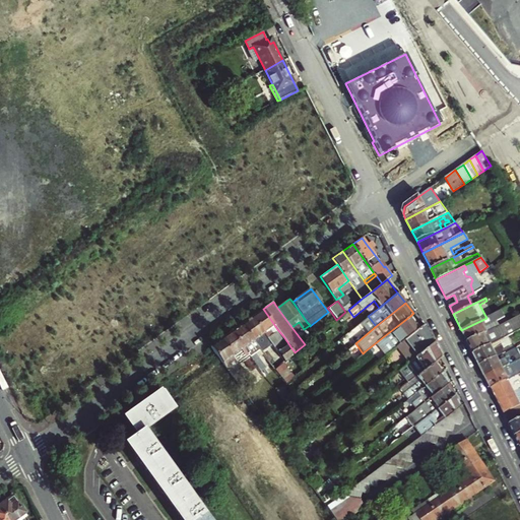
[(263,309),(252,316),(272,343),(274,346),(284,361),(295,352),(283,336),(277,329),(263,309)]
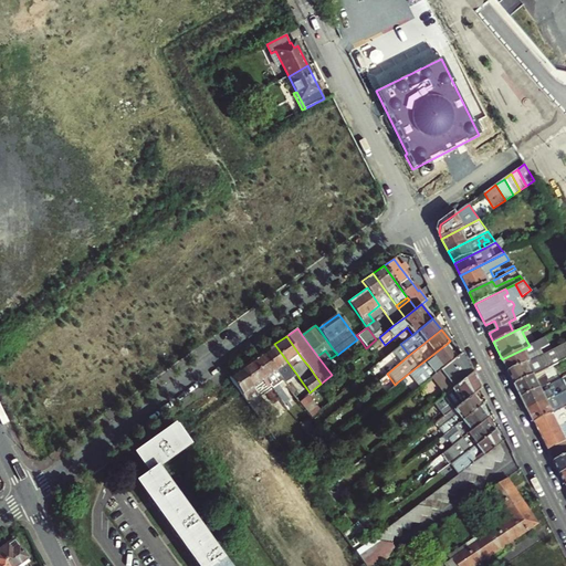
[(502,359),(509,371),(536,358),(533,352),(549,343),(546,337),(530,346),(502,359)]
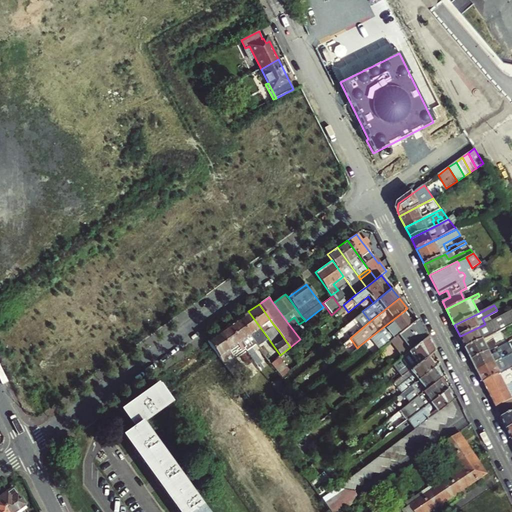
[(460,336),(466,348),(484,339),(492,335),(502,330),(511,324),(511,309),(485,324),(460,336)]
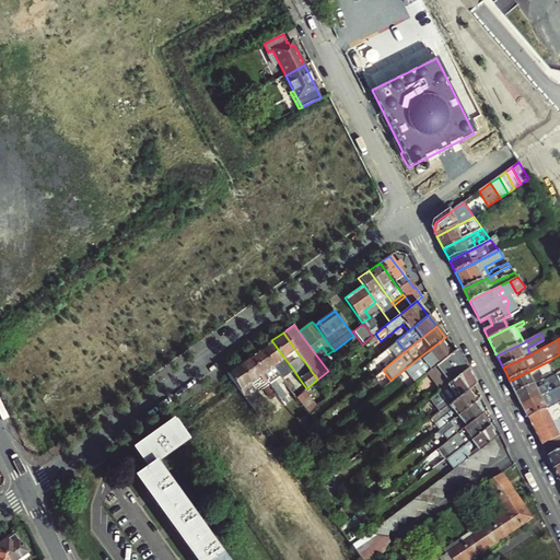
[(293,370),(271,340),(260,349),(282,378),(293,370)]
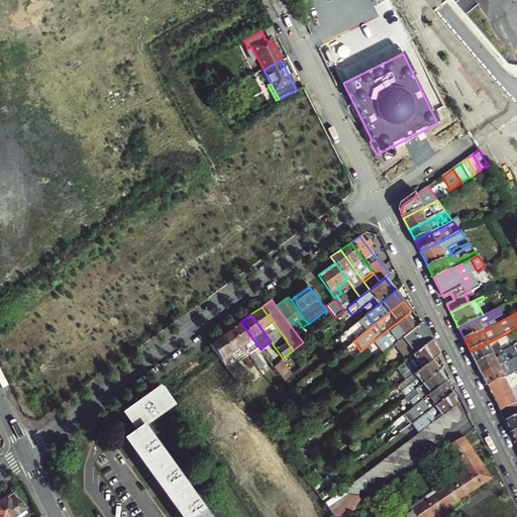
[(393,344),(417,325),(408,314),(382,334),(363,349),(366,353),(379,344),(378,343),(384,338),(391,346),(393,344)]
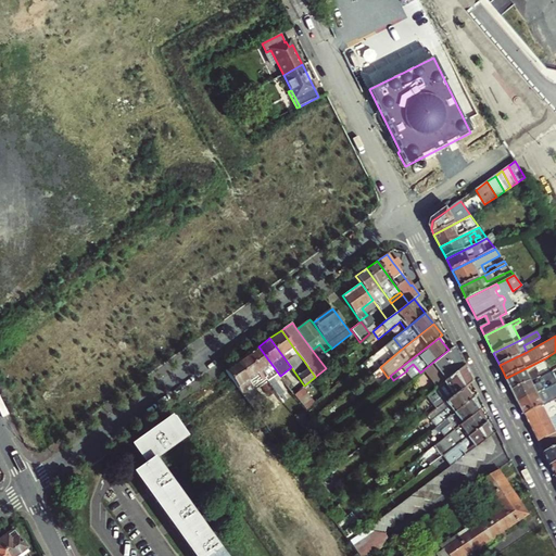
[(454,345),(449,350),(422,370),(437,388),(464,366),(454,345)]
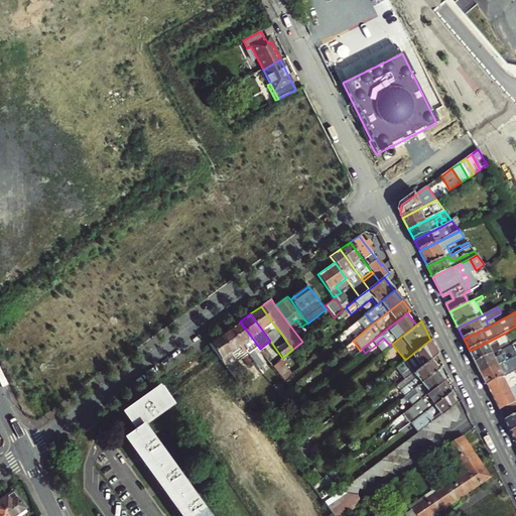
[(240,321),(230,329),(248,354),(255,364),(262,374),(272,366),(265,357),(258,362),(253,354),(260,349),(240,321)]
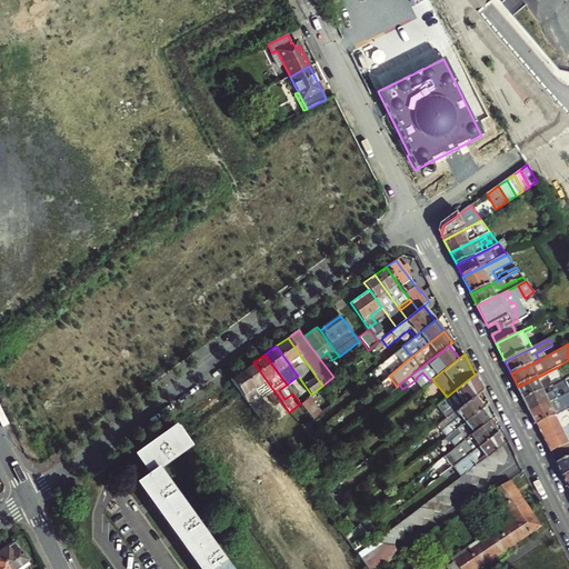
[(273,390),(253,362),(242,370),(262,399),(273,390)]
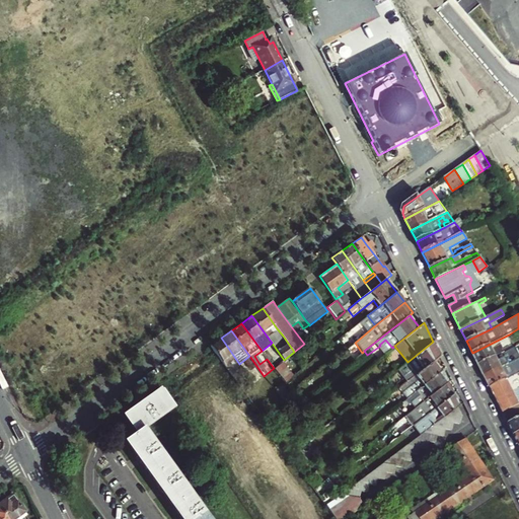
[(499,340),(491,344),(493,348),(501,344),(503,348),(513,343),(509,335),(499,340)]
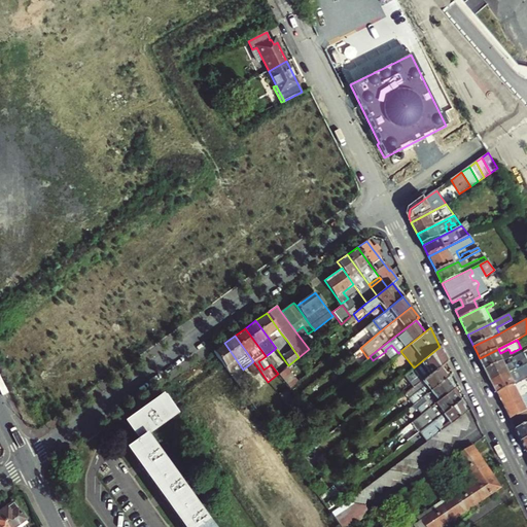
[(214,351),(233,377),(243,370),(224,343),(214,351)]
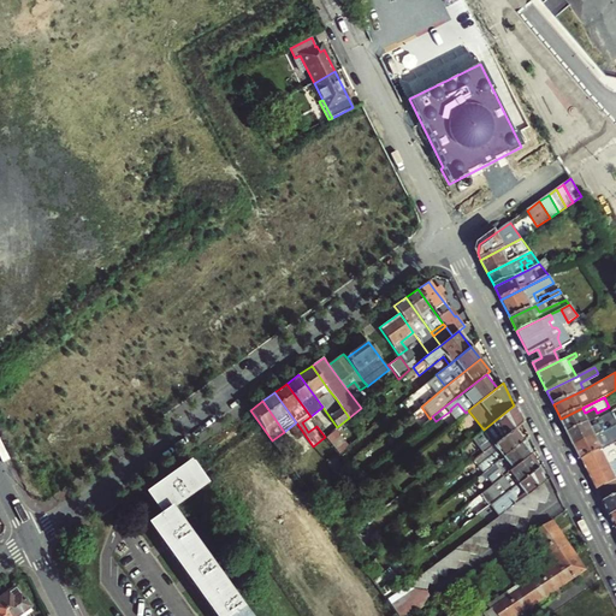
[(522,422),(514,406),(484,430),(472,439),(484,452),(493,445),(514,428),(522,422)]
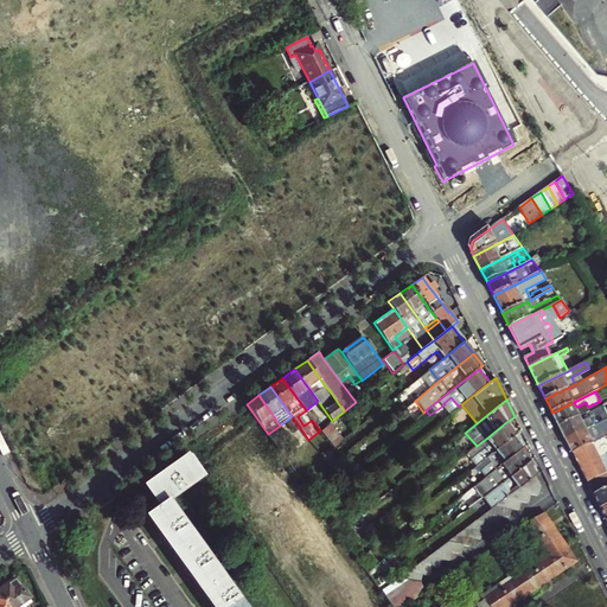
[(553,413),(560,427),(596,408),(602,404),(600,401),(588,407),(586,402),(576,407),(574,402),(553,413)]
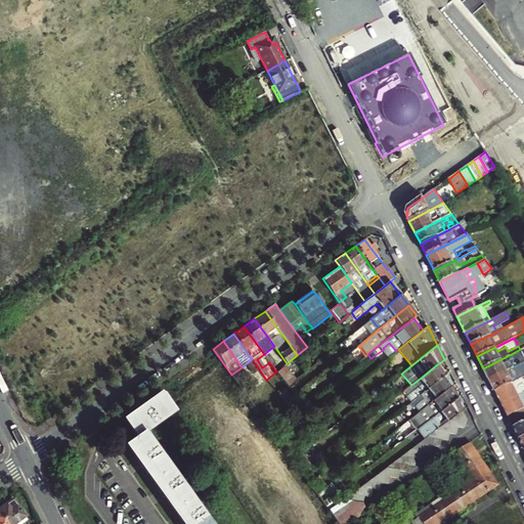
[(483,368),(489,380),(523,362),(522,359),(519,360),(515,352),(483,368)]
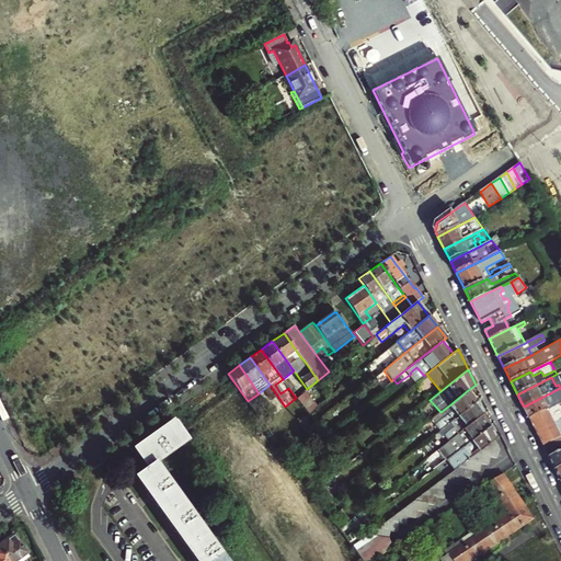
[(524,407),(529,419),(560,402),(560,388),(524,407)]
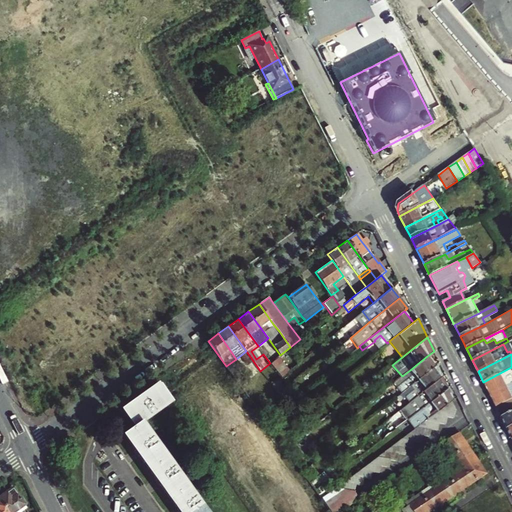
[(273,362),(283,376),(292,369),(281,355),(273,362)]
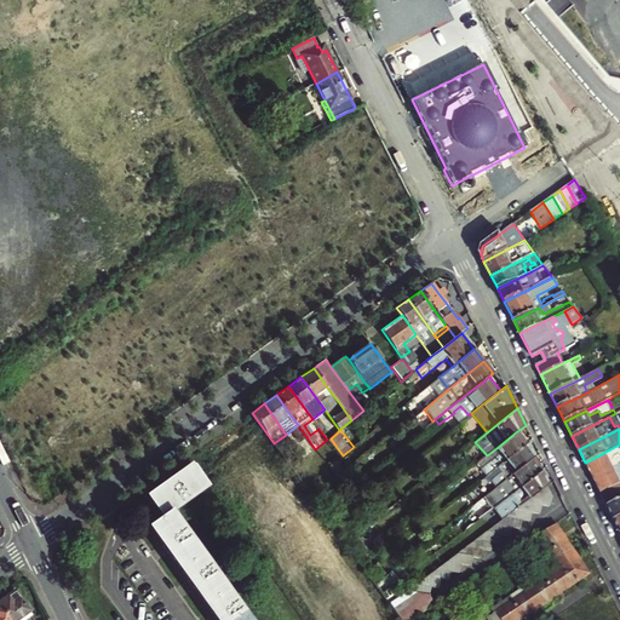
[(517,431),(497,448),(500,453),(481,469),(486,476),(497,468),(527,443),(517,431)]
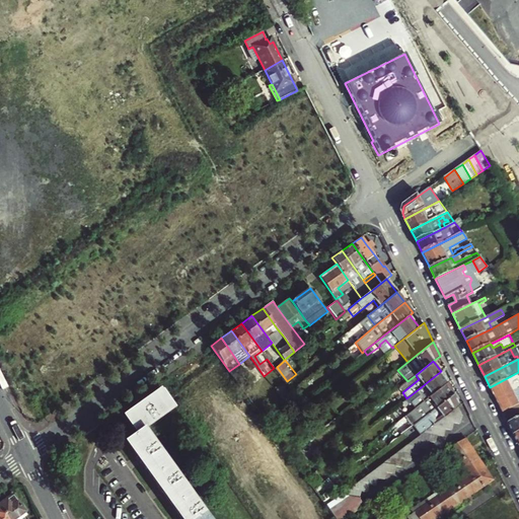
[(264,376),(256,366),(252,369),(260,379),(264,376)]
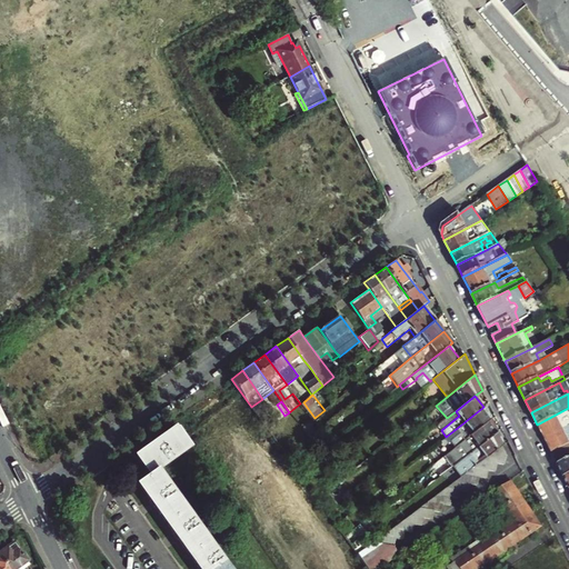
[(208,402),(199,408),(209,422),(218,416),(208,402)]
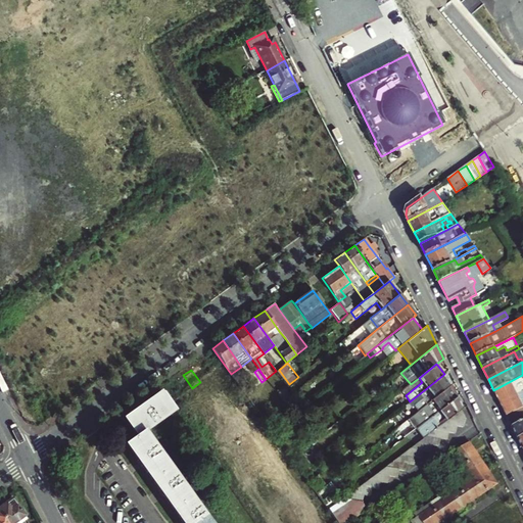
[(450,386),(444,374),(419,394),(425,401),(427,405),(450,386)]
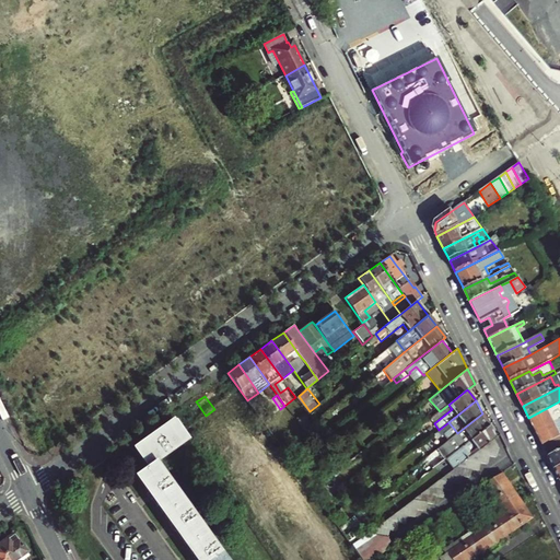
[(559,401),(528,418),(535,430),(559,417),(559,401)]
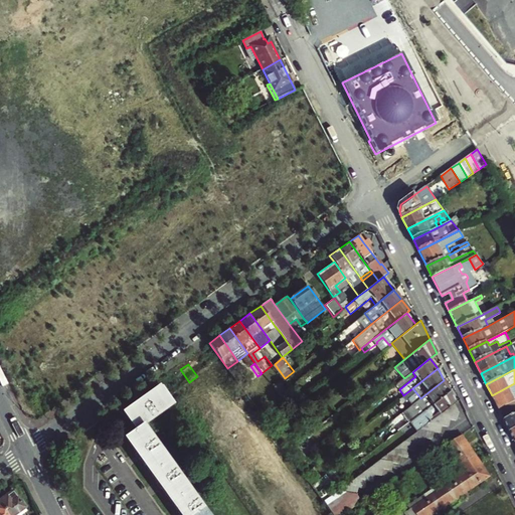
[(248,377),(239,384),(242,388),(251,381),(248,377)]
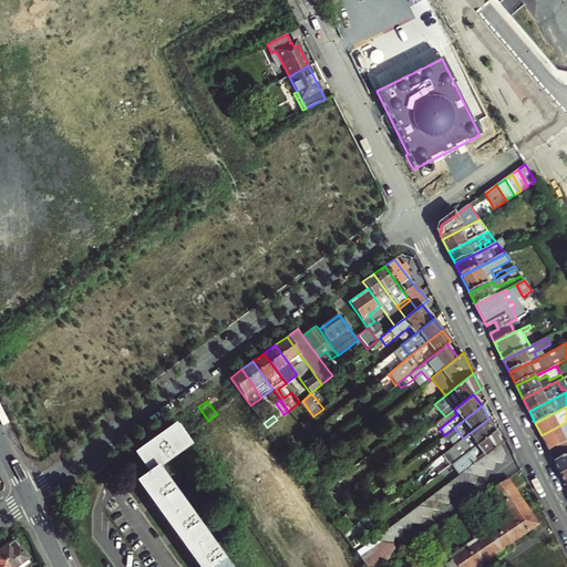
[(494,431),(488,419),(463,439),(461,440),(464,443),(466,446),(475,440),(478,444),(494,431)]
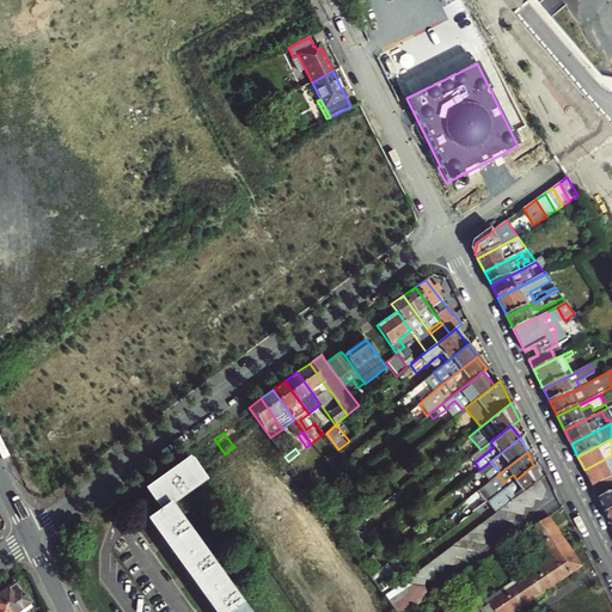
[(611,456),(585,470),(593,487),(611,476),(611,456)]
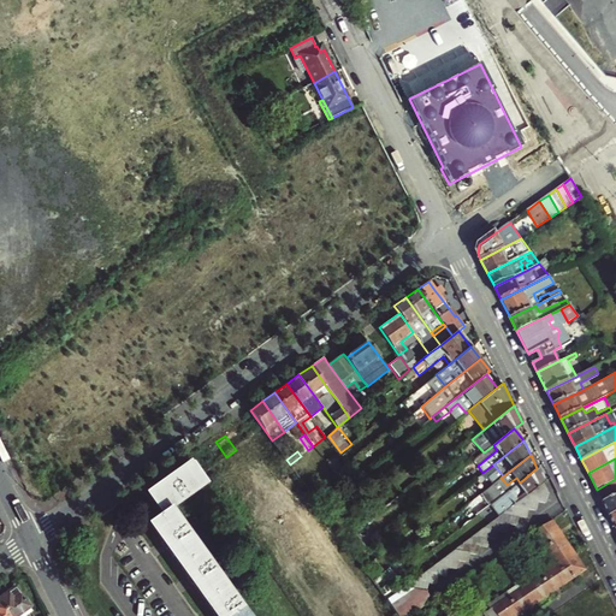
[(205,483),(191,462),(148,493),(161,514),(150,522),(217,615),(247,615),(170,508),(205,483)]
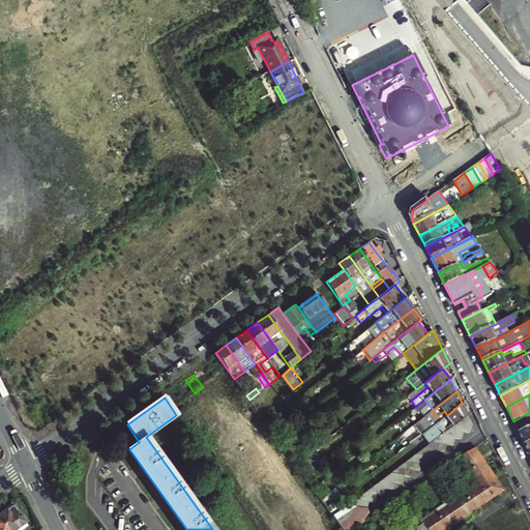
[(468,415),(462,403),(447,415),(439,421),(433,428),(439,436),(441,435),(449,429),(467,415),(468,415)]
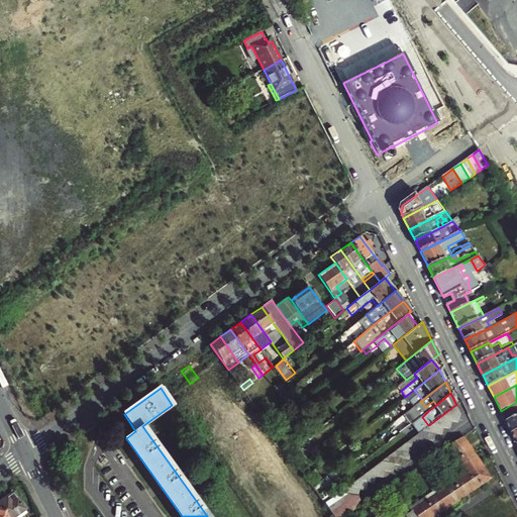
[(285,395),(282,398),(290,408),(293,405),(285,395)]
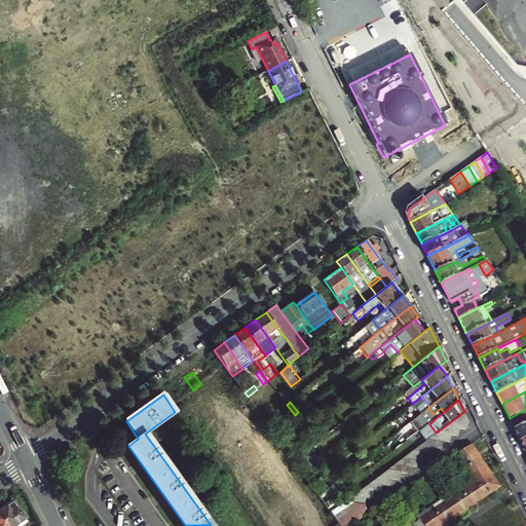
[(415,407),(412,404),(406,409),(409,412),(415,407)]
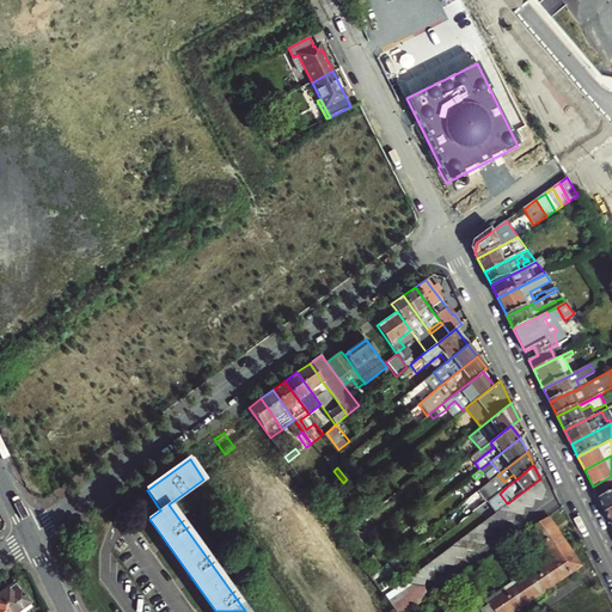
[(507,487),(516,479),(513,475),(503,482),(507,487)]
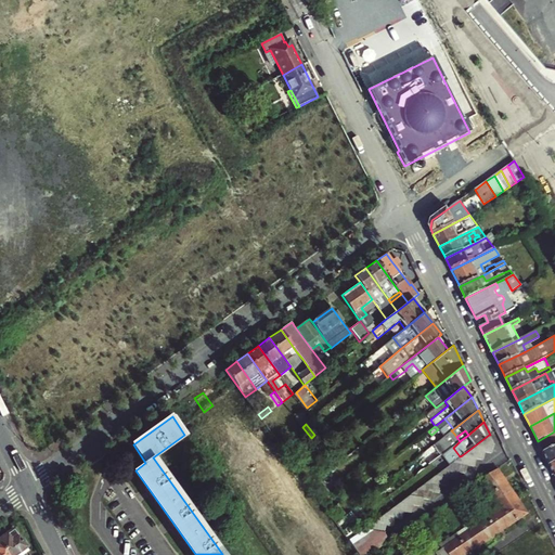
[(554,431),(538,441),(550,465),(554,462),(554,431)]
